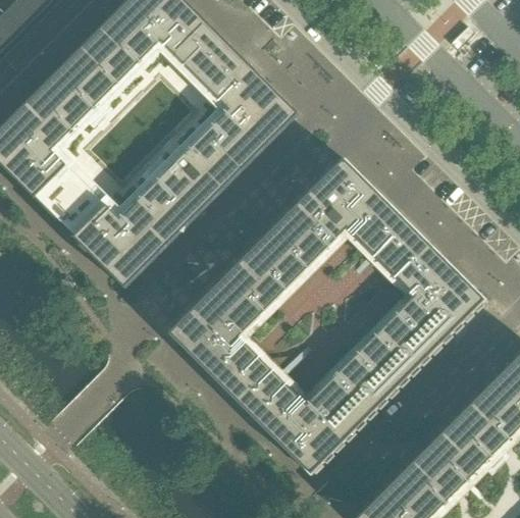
[(134,275),(298,112),(185,0),(126,0),(0,126),(0,163),(111,274),(123,287),(134,275)]
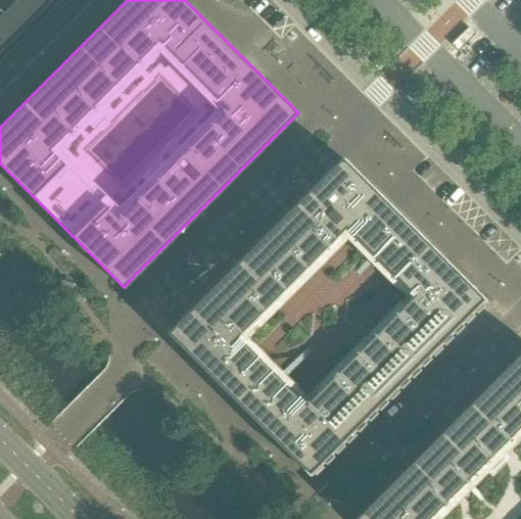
[(0,48),(47,0),(0,0),(0,48)]
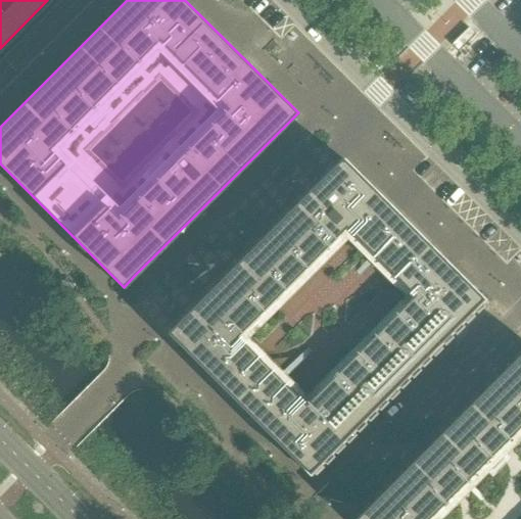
[(444,47),(453,55),(479,29),(471,20),(444,47)]
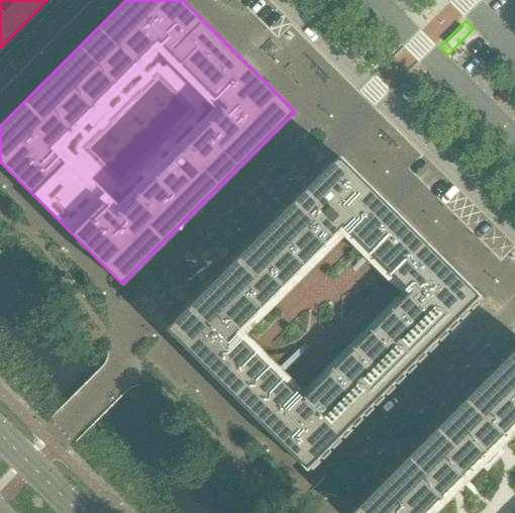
[(339,156),(167,328),(307,468),(479,295),(339,156)]
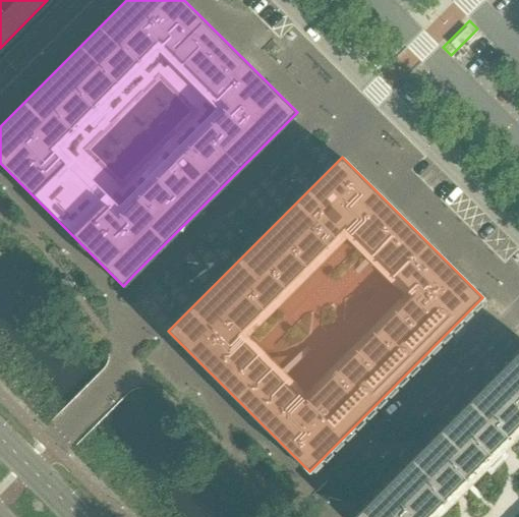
[(518,516),(518,350),(354,516),(518,516)]
